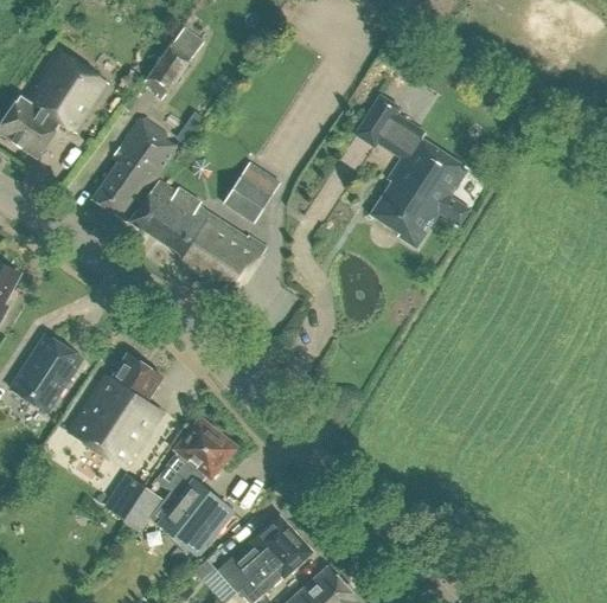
[(163,97),(202,42),(184,29),(145,84),(163,97)]
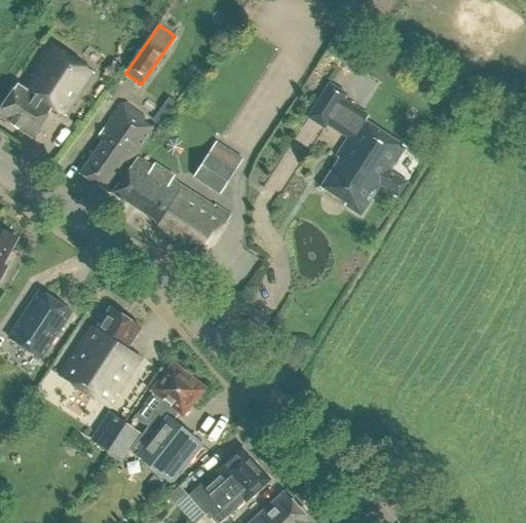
[(65,115),(92,72),(48,43),(21,85),(17,82),(0,108),(0,112),(33,135),(51,106),(65,115)]
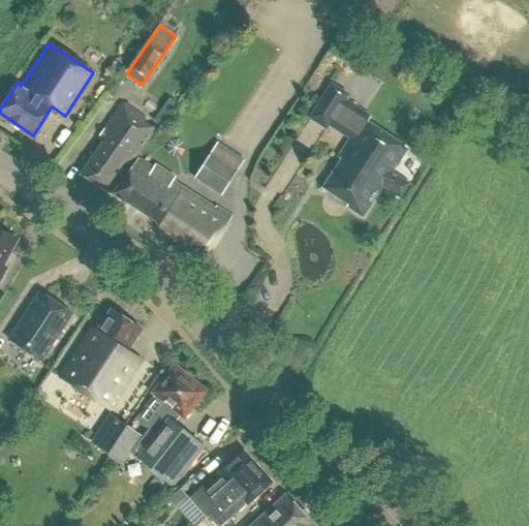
[(310,118),(327,129),(330,123),(348,134),(336,154),(342,159),(338,165),(335,163),(320,185),(346,202),(344,204),(361,214),(380,183),(401,196),(410,180),(391,167),(405,145),(368,121),(371,116),(346,99),(349,94),(332,83),(310,118)]
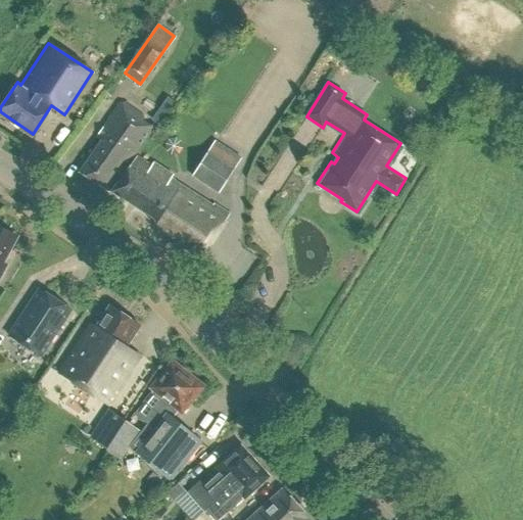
[(108,188),(153,124),(120,100),(94,136),(99,139),(80,169),(108,188)]
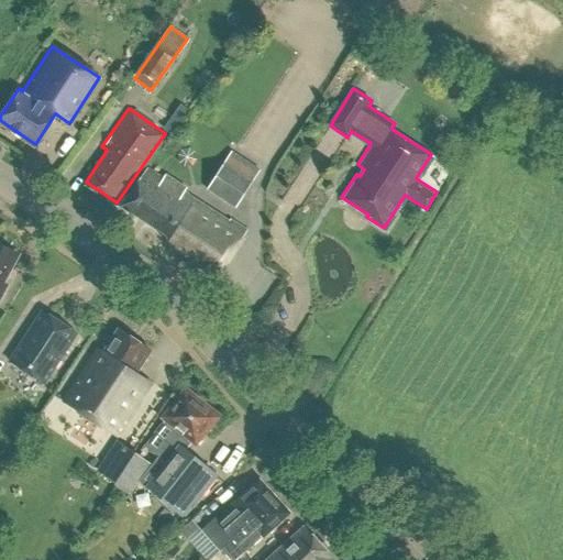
[(230,151),(221,165),(251,183),(260,168),(230,151)]
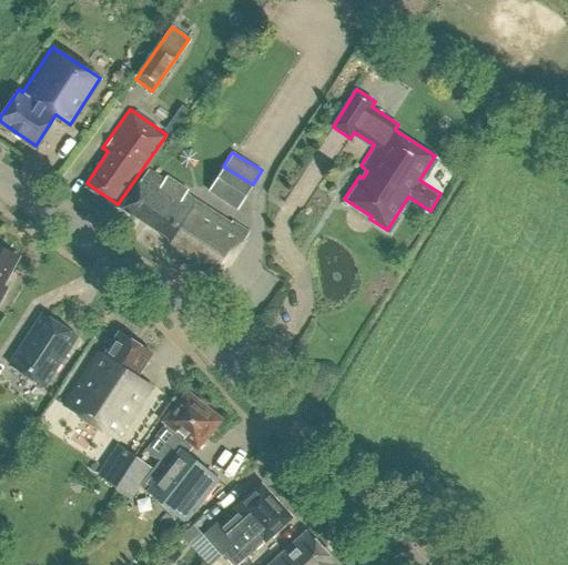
[(253,184),(223,167),(208,192),(237,210),(253,184)]
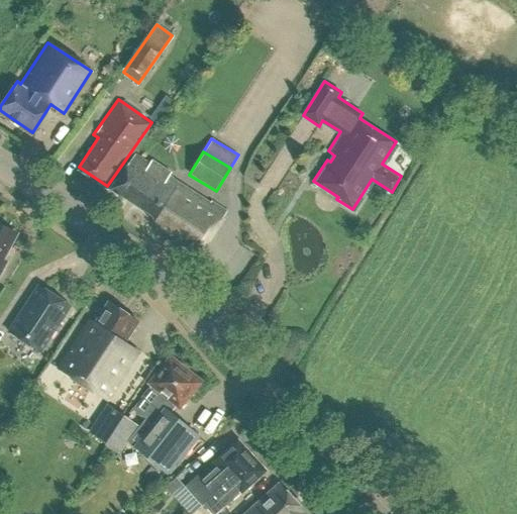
[(113,187),(152,213),(160,224),(199,251),(225,209),(210,199),(209,201),(168,175),(171,171),(151,159),(148,163),(134,153),(113,187)]
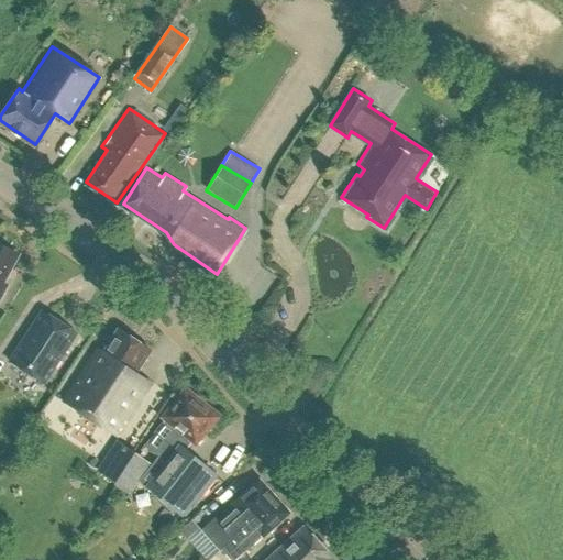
[(0,302),(9,285),(6,283),(20,255),(0,244),(0,302)]
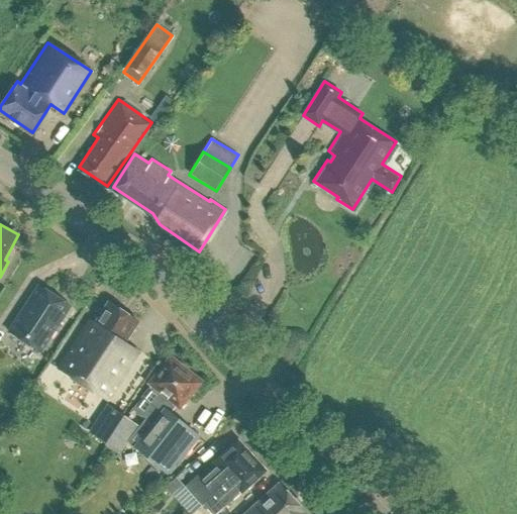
[(19,313),(13,323),(8,329),(40,350),(71,305),(38,284),(23,306),(25,307),(20,313),(19,313)]
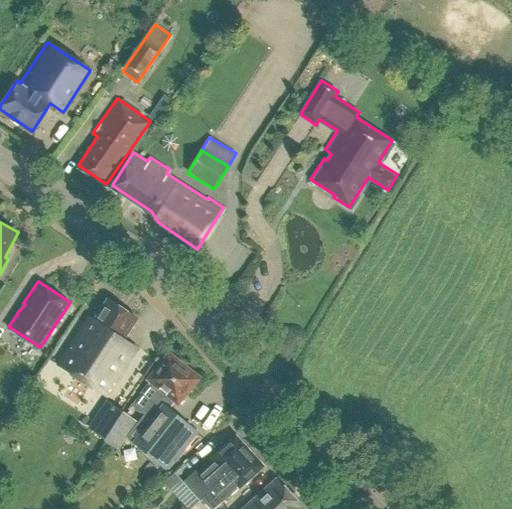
[(123,338),(137,317),(108,297),(93,318),(88,315),(55,363),(105,397),(138,348),(123,338)]
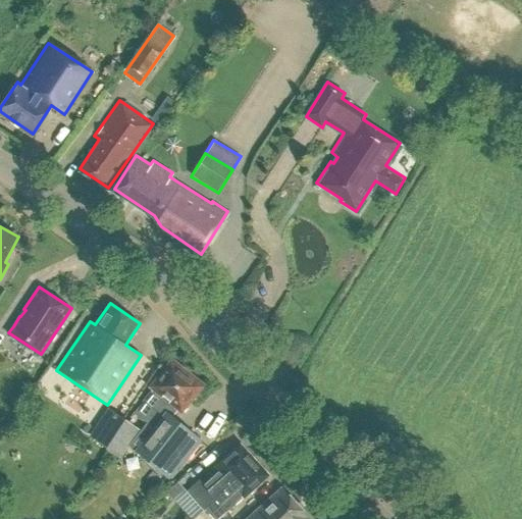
[(180,408),(201,381),(173,358),(150,388),(151,388),(141,401),(142,402),(133,412),(146,421),(127,445),(128,447),(154,467),(161,472),(167,477),(199,437),(170,415),(177,406),(180,408)]
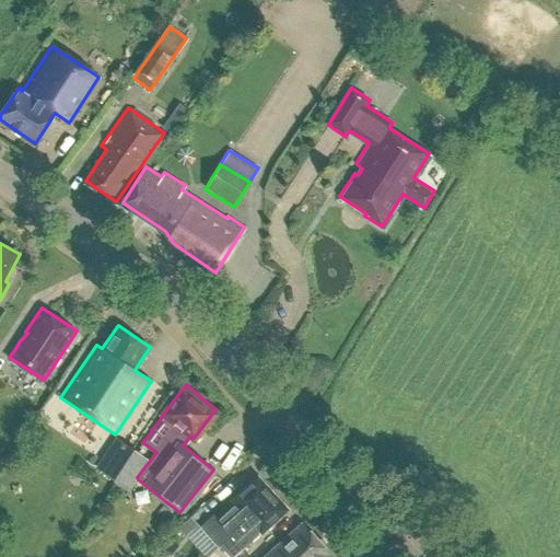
[(258,501),(270,489),(257,474),(231,498),(230,498),(233,502),(218,517),(213,512),(199,525),(218,546),(220,544),(221,546),(241,528),(240,524),(249,517),(248,515),(261,503),(258,501)]
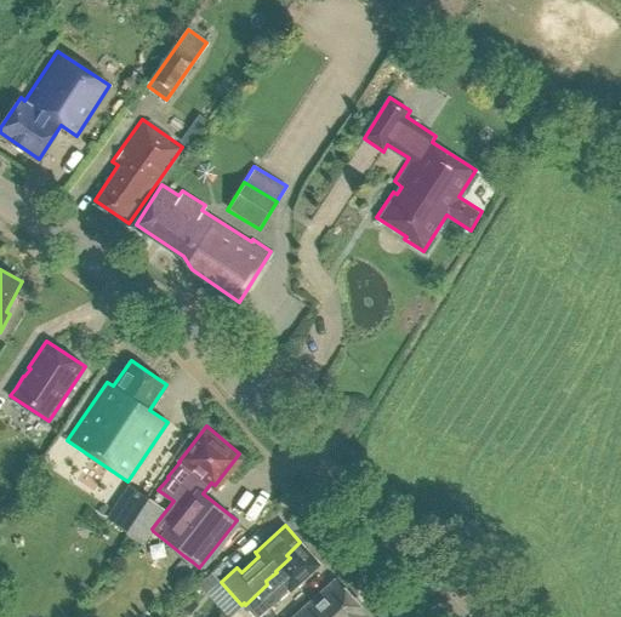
[(267,584),(245,605),(256,616),(258,616),(319,563),(300,542),(286,555),(290,558),(275,571),(277,572),(266,581),(267,584)]
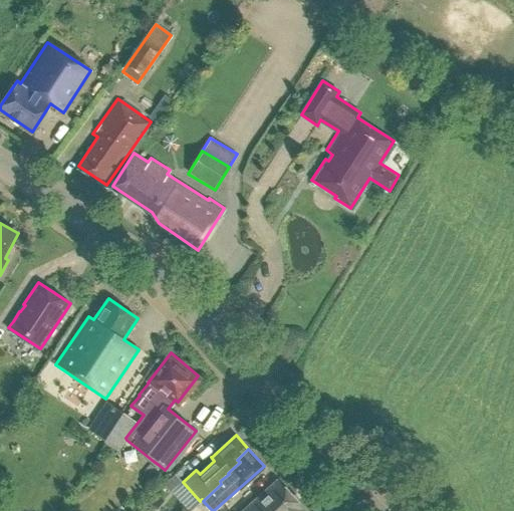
[(175,473),(164,483),(170,490),(181,480),(175,473)]
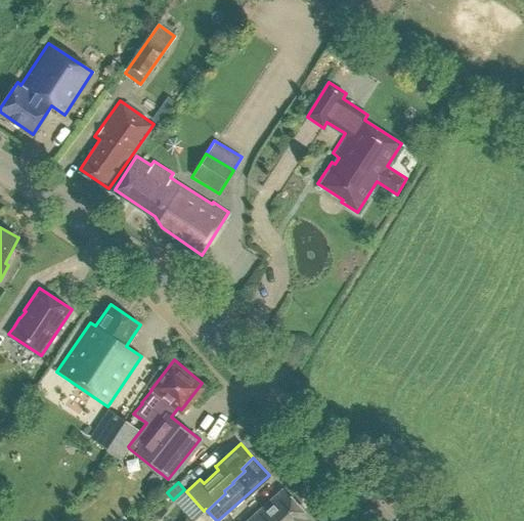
[(310,520),(307,517),(308,516),(282,487),(245,520),(310,520)]
